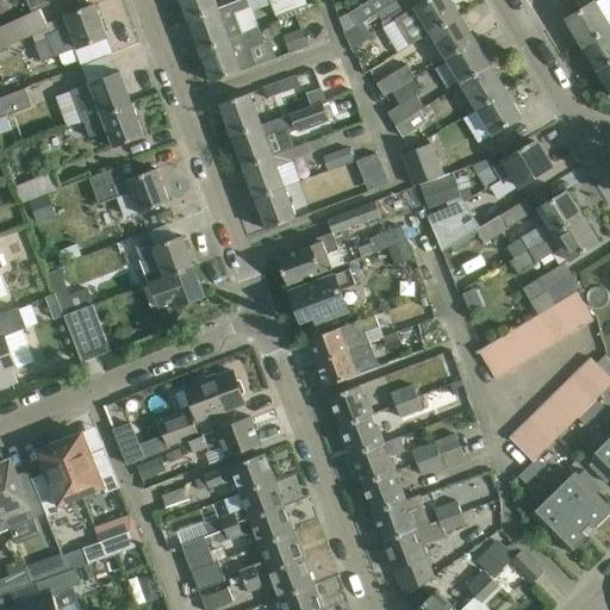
[(25,0),(30,12),(33,11),(56,2),(55,0),(25,0)]
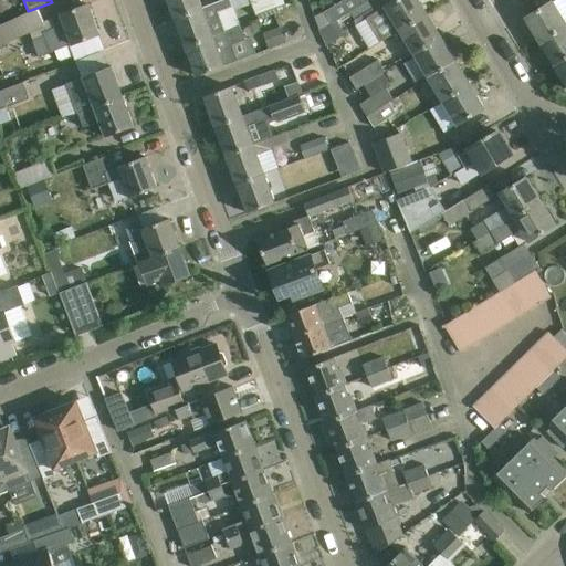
[(202,9),(199,0),(167,0),(175,19),(202,9)]
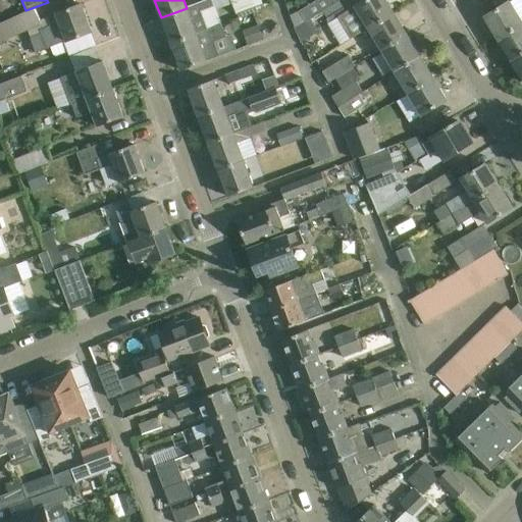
[(212,0),(207,0),(187,8),(161,17),(171,44),(199,34),(209,30),(202,11),(215,6),(212,0)]
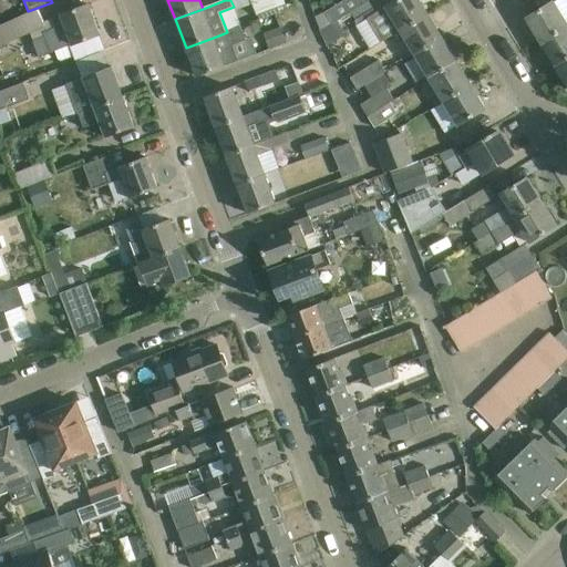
[(286,6),(284,0),(250,0),(257,17),(286,6)]
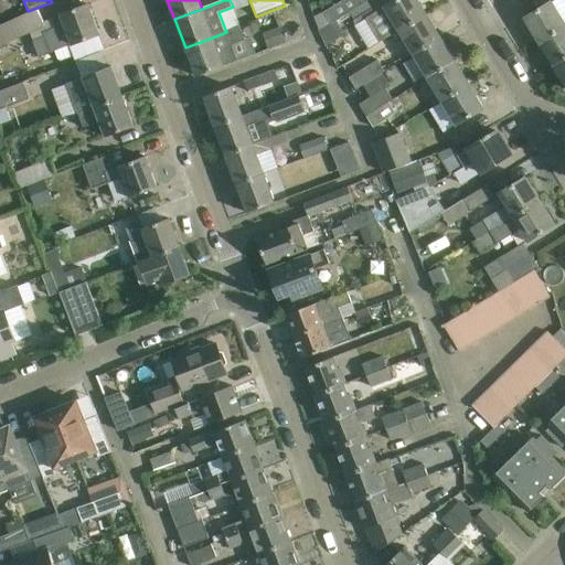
[(330,24),(351,12),(371,0),(344,0),(323,12),(330,24)]
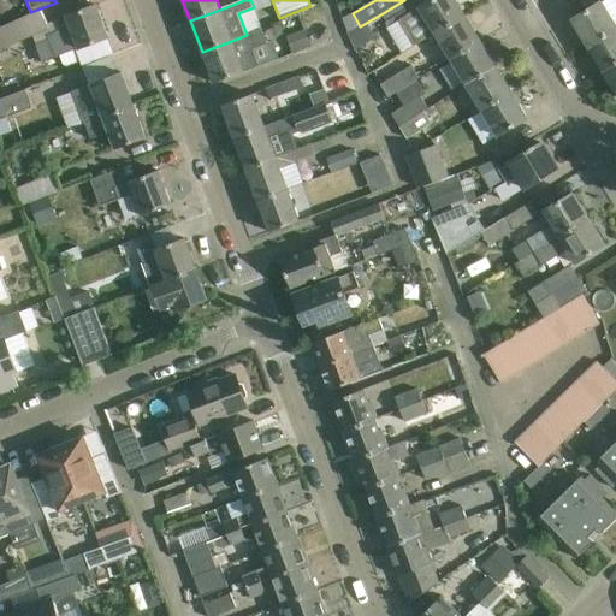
[(426,0),(404,0),(383,13),(391,27),(400,21),(415,46),(434,34),(436,35),(466,16),(455,0),(432,0),(428,3),(426,0)]
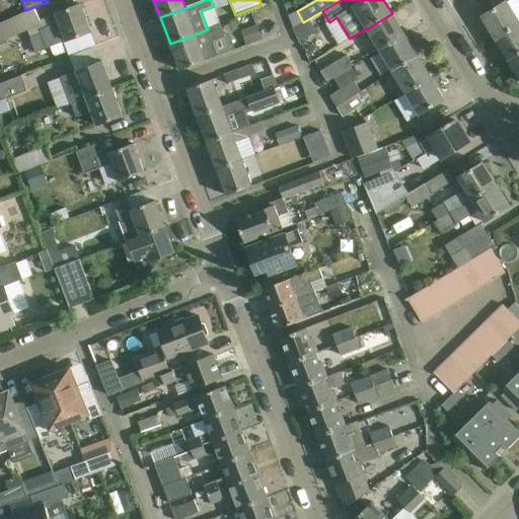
[(518,0),(511,0),(509,2),(508,1),(482,17),(496,40),(518,24),(518,0)]
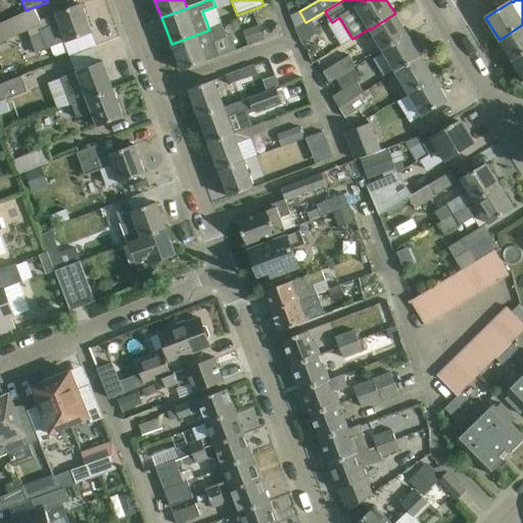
[(92,33),(82,4),(57,14),(60,24),(51,27),(53,30),(31,38),(37,53),(48,49),(67,42),(92,33)]
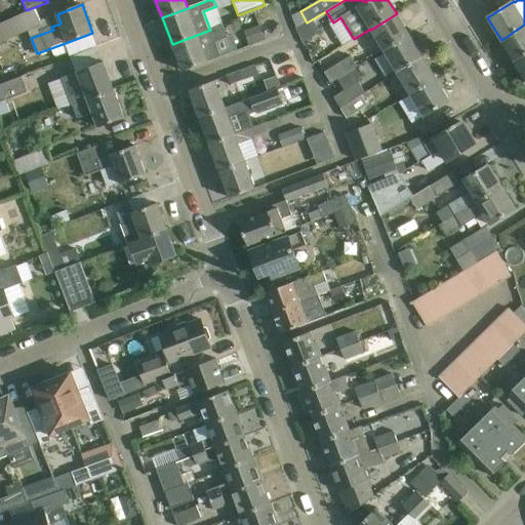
[(0,44),(29,31),(42,25),(40,21),(35,8),(0,25),(0,44)]
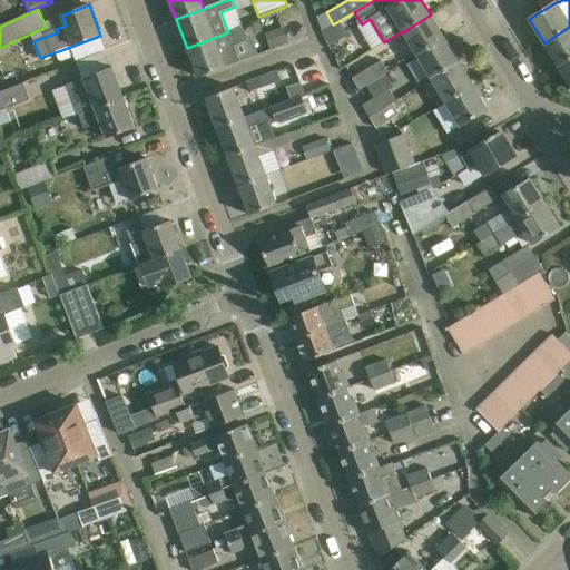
[(403,32),(416,56),(445,39),(431,15),(403,32)]
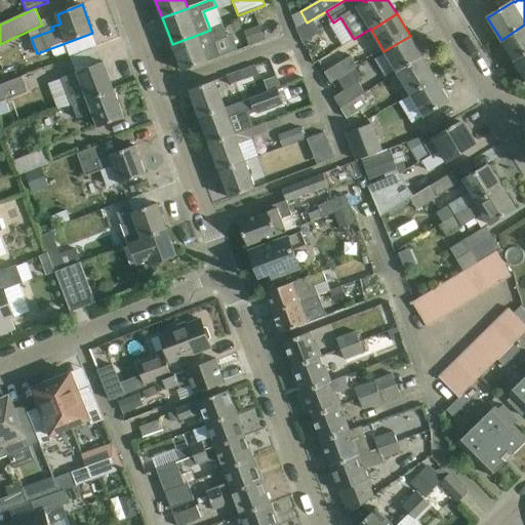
[(210,30),(200,34),(172,44),(183,72),(220,57),(215,42),(228,37),(227,35),(223,25),(210,30)]
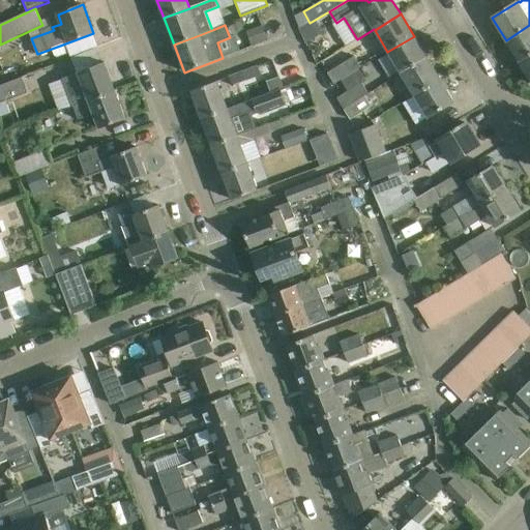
[(529,25),(506,40),(519,62),(529,55),(529,25)]
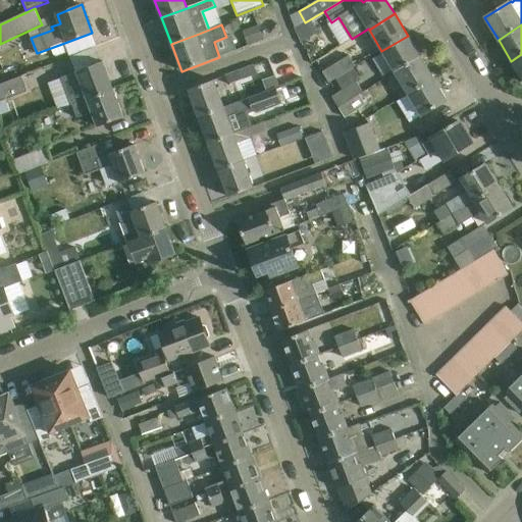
[(258,25),(244,31),(249,45),(264,39),(258,25)]
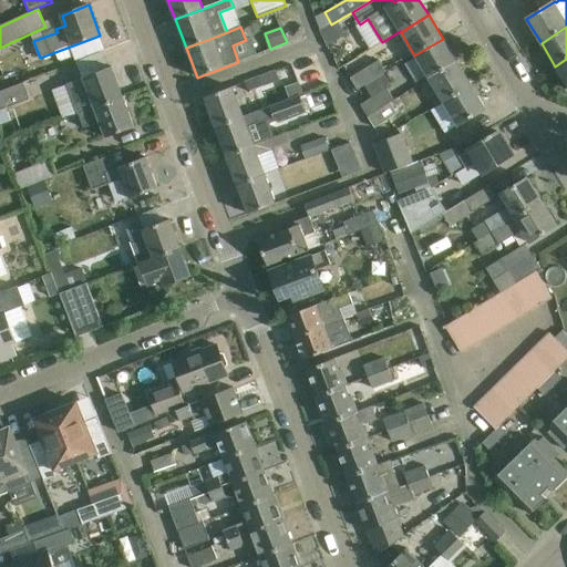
[(456,62),(443,39),(414,55),(429,79),(456,62)]
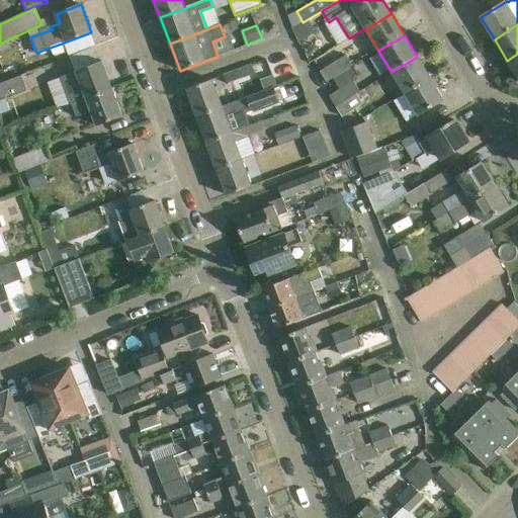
[(36,53),(30,37),(17,42),(24,61),(37,56),(36,53)]
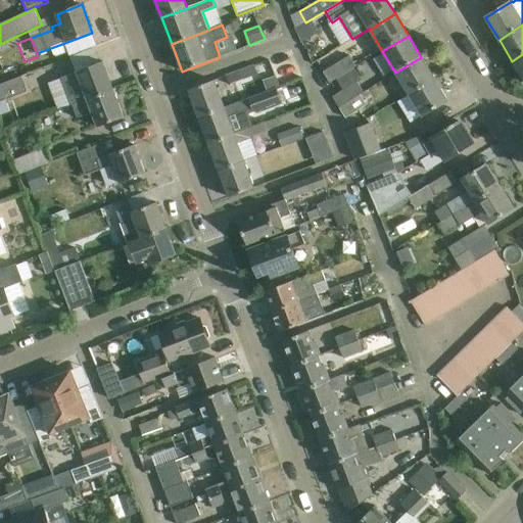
[(522,54),(512,61),(522,78),(522,54)]
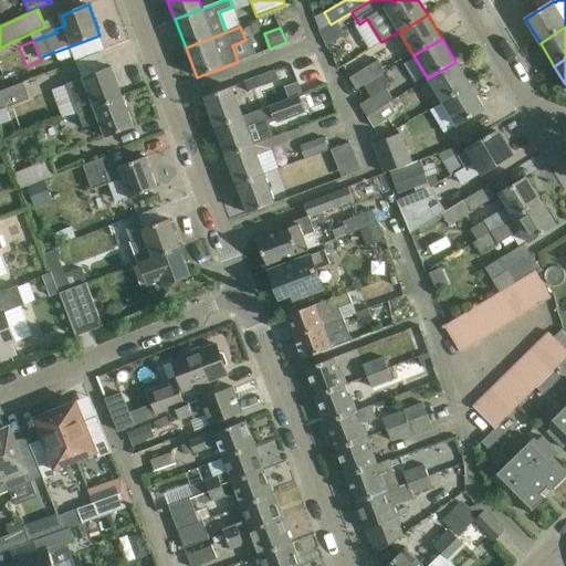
[(379,61),(350,79),(357,91),(386,73),(379,61)]
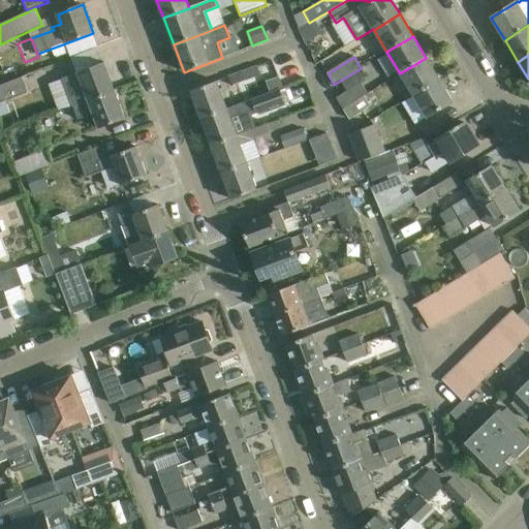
[(439,80),(426,58),(400,73),(413,95),(439,80)]
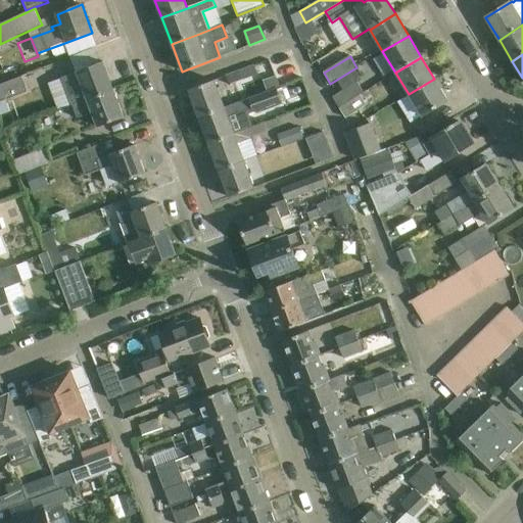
[(78,72),(62,78),(69,95),(73,105),(88,99),(113,90),(103,61),(84,68),(78,72)]
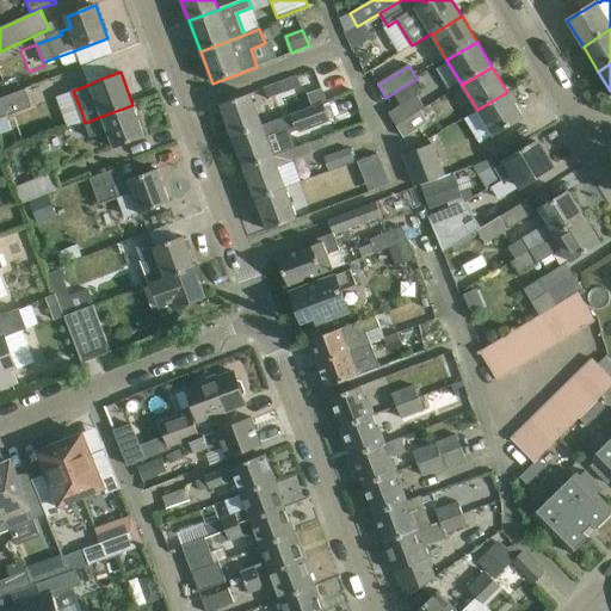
[(264,90),(267,99),(284,93),(281,84),(264,90)]
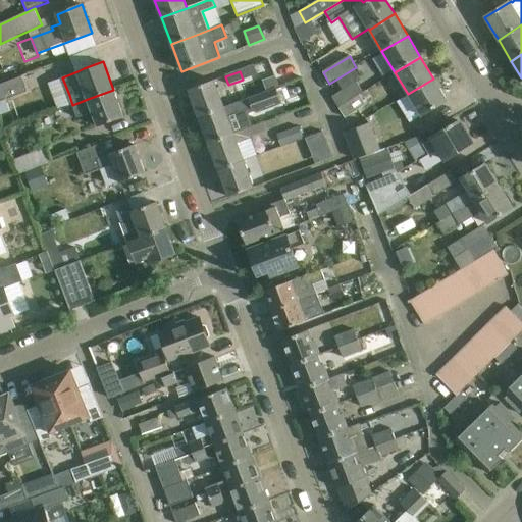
[(22,77),(0,85),(0,101),(6,100),(28,92),(22,77)]
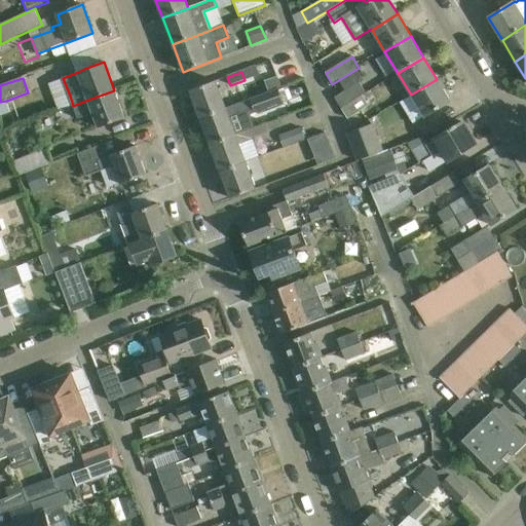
[(451,101),(437,79),(411,95),(424,117),(451,101)]
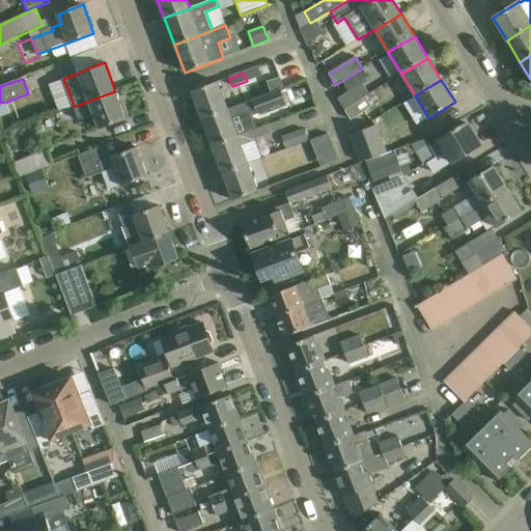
[(192,91),(202,119),(228,109),(218,82),(192,91)]
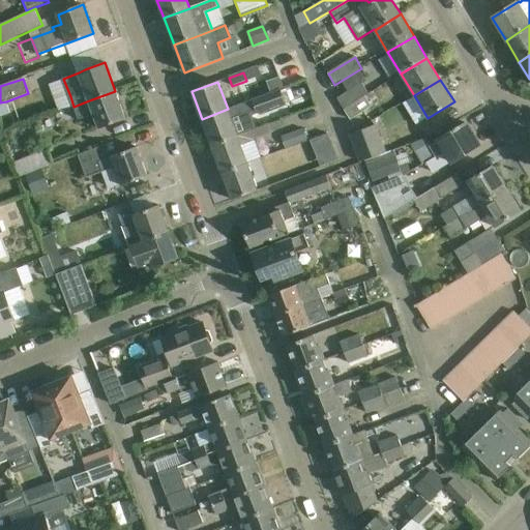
[(212,146),(269,124),(268,123),(262,126),(258,117),(234,126),(231,119),(256,110),(258,114),(285,104),(281,89),(228,109),(202,119),(212,146)]
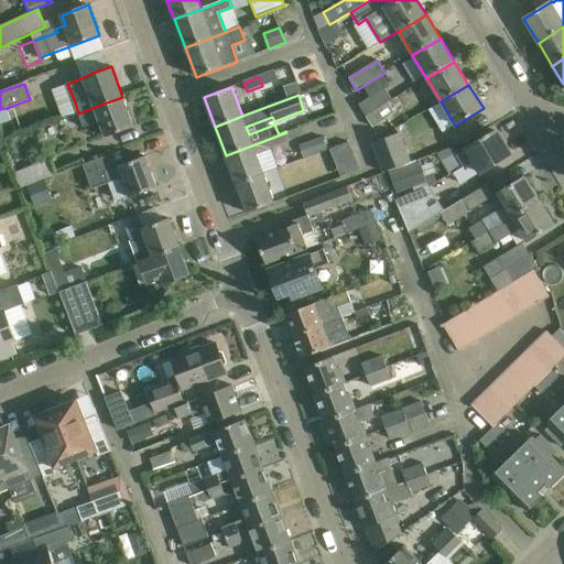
[(359,105),(366,115),(379,107),(371,96),(359,105)]
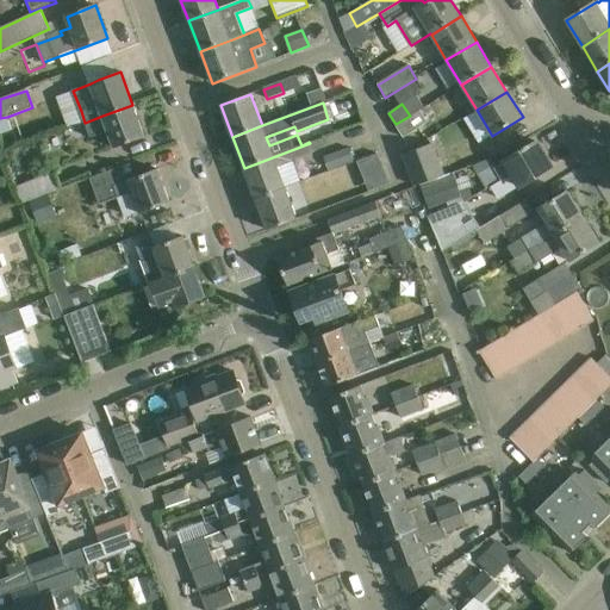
[(103,116),(85,123),(91,138),(109,131),(116,148),(123,145),(145,137),(132,105),(103,116)]
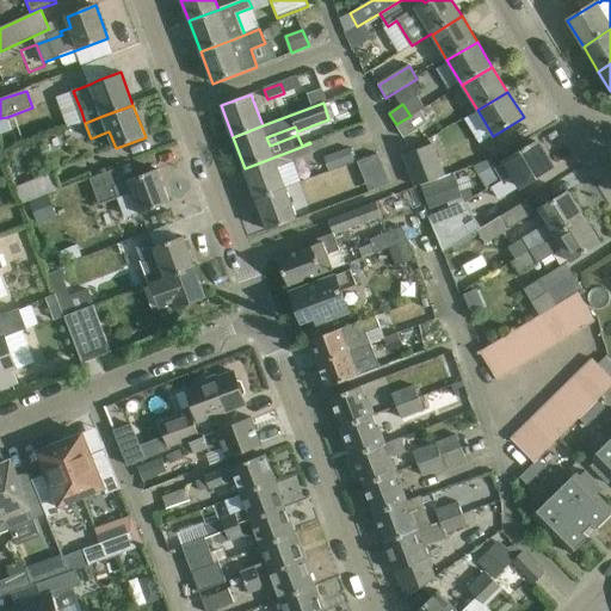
[(411,117),(411,116),(396,124),(405,139),(429,123),(421,111),(411,117)]
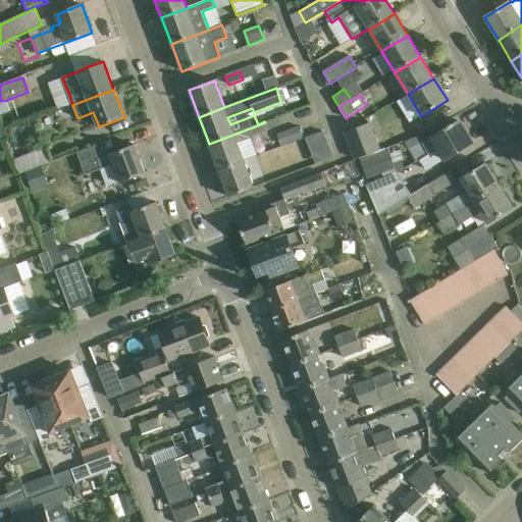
[(6,100),(0,101),(0,114),(10,111),(6,100)]
